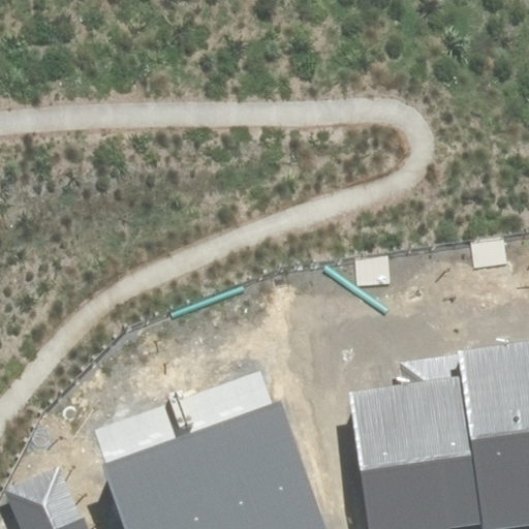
[(508,528),(528,526),(528,342),(457,352),(460,376),(480,523),(481,528),(508,528)]
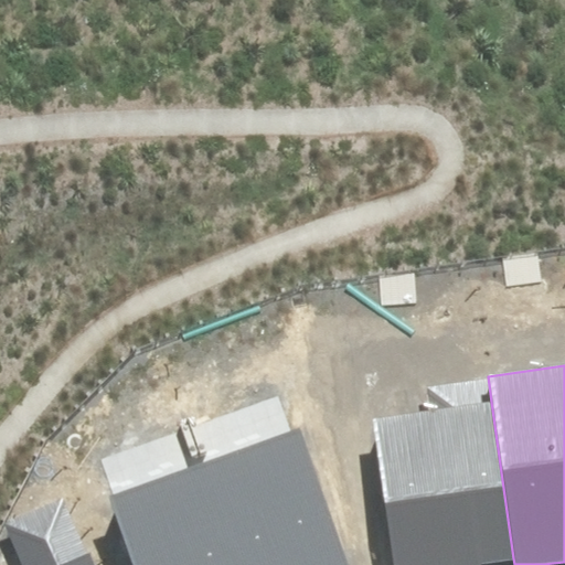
[(513,558),(491,402),(373,418),(394,564),(481,564),(482,563),(513,558)]
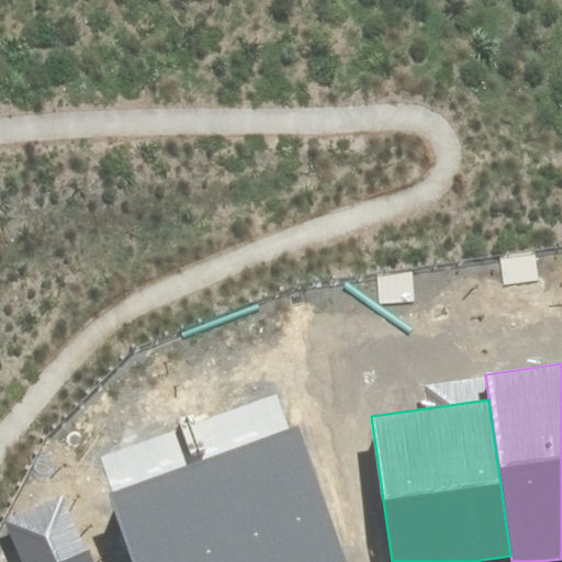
[(345,561),(298,427),(203,460),(238,561),(345,561)]
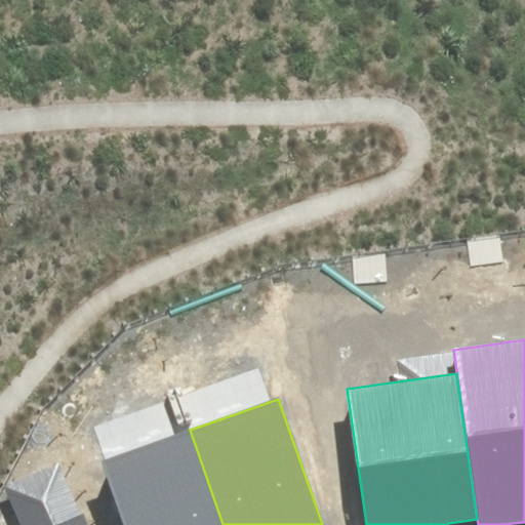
[(223,524),(190,430),(103,460),(125,524),(223,524)]
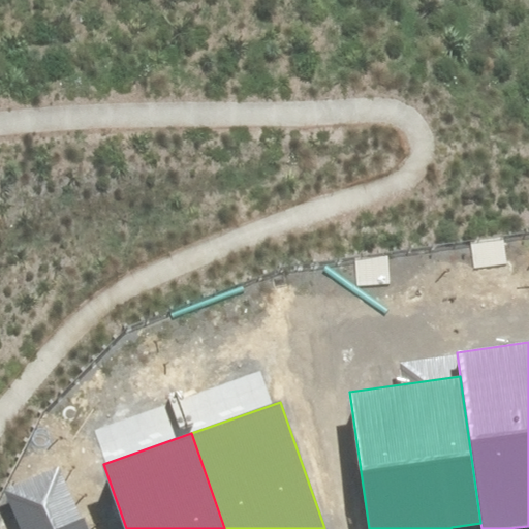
[(88,528),(60,466),(4,491),(21,528),(88,528)]
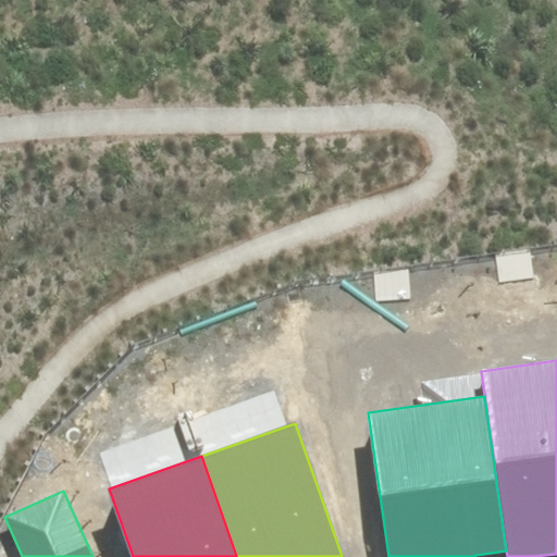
All buildings are outlined.
